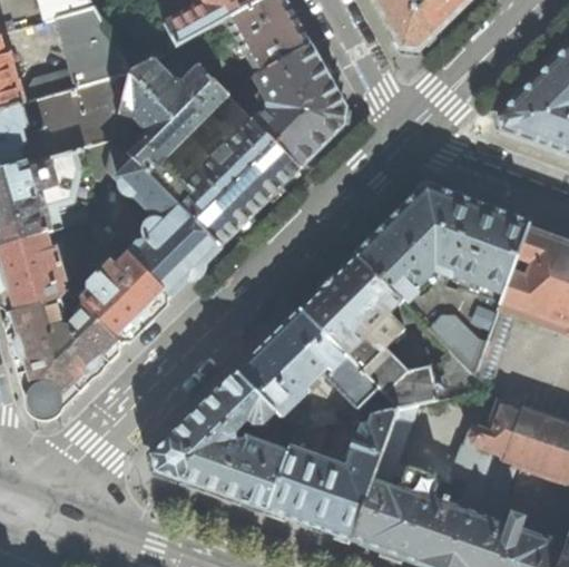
[(43,0),(48,19),(59,16),(95,6),(91,0),(43,0)]
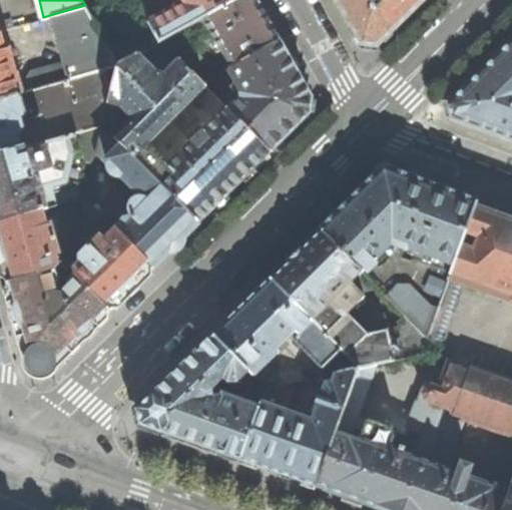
[(177,0),(176,6),(150,20),(156,31),(150,34),(155,43),(204,16),(232,0),(177,0)]
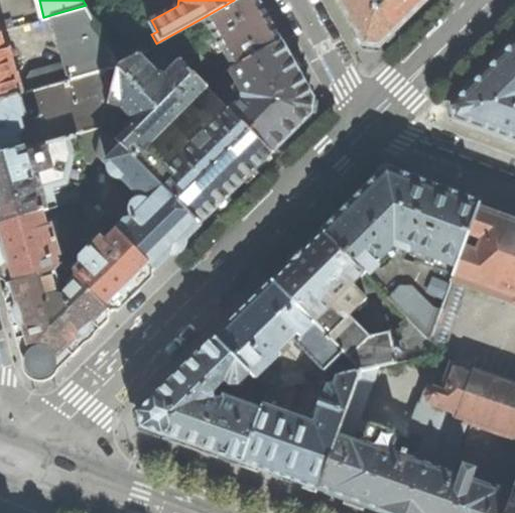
[(268,14),(260,0),(234,0),(206,16),(225,51),(228,50),(235,65),(282,38),(268,14)]
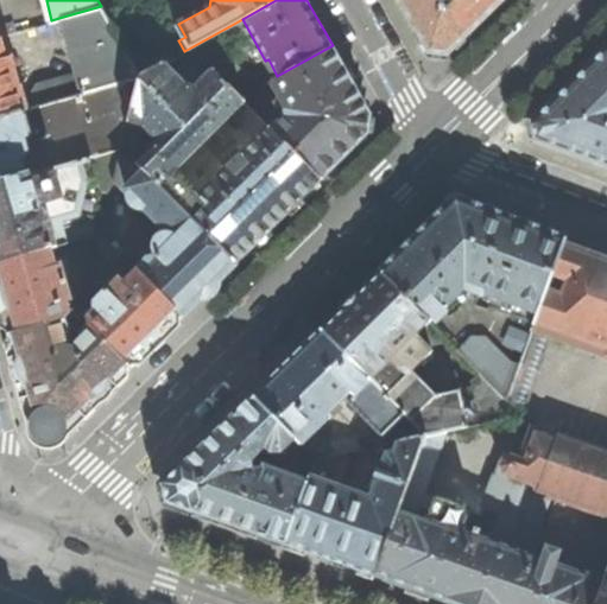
[(403,0),(430,49),(447,52),(489,11),(500,0),(403,0)]
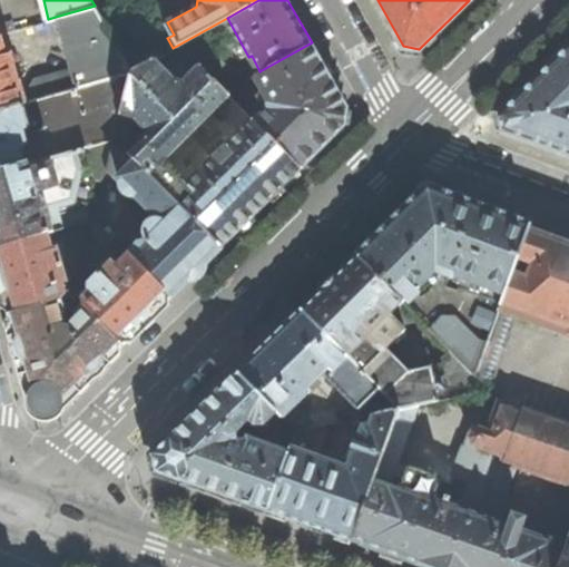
[(25,94),(27,100),(119,75),(134,70),(119,46),(95,6),(59,16),(74,68),(39,77),(33,86),(35,90),(25,94)]
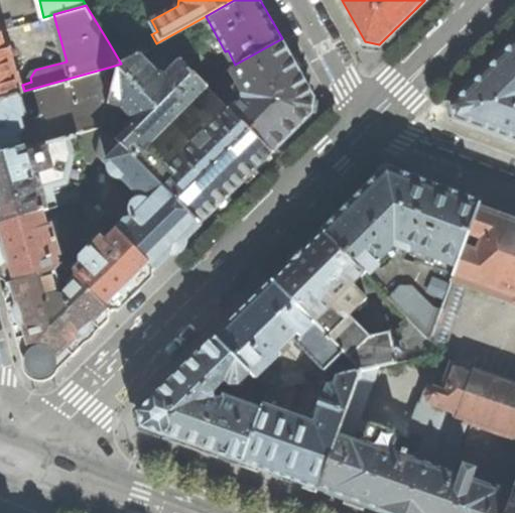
[(0,98),(24,91),(22,85),(19,74),(18,74),(10,45),(4,44),(0,29),(0,98)]
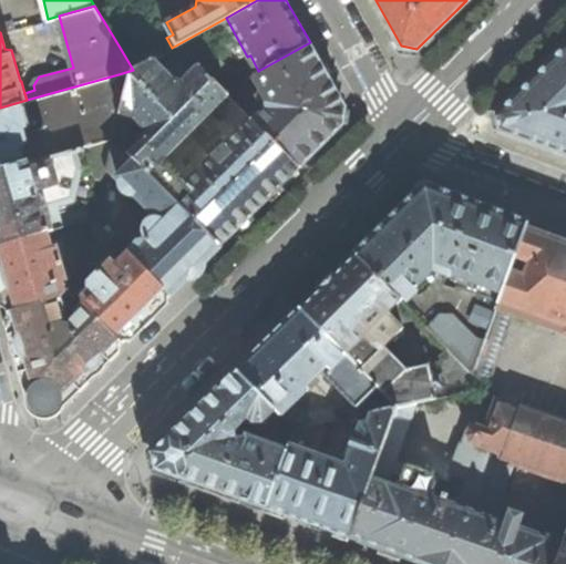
[(132,38),(119,45),(133,70),(146,62),(132,38)]
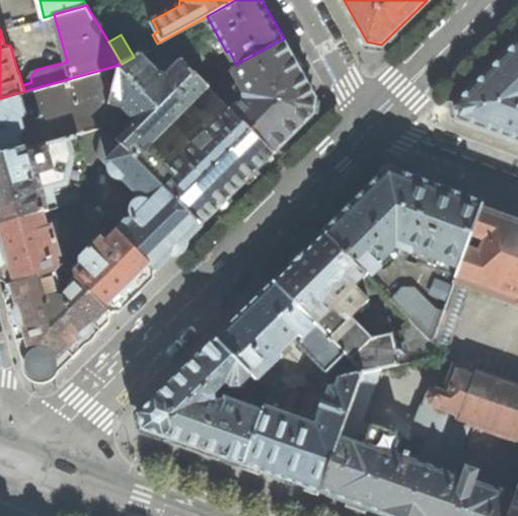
[(458,118),(517,138),(517,38),(488,68),(454,100),(458,118)]
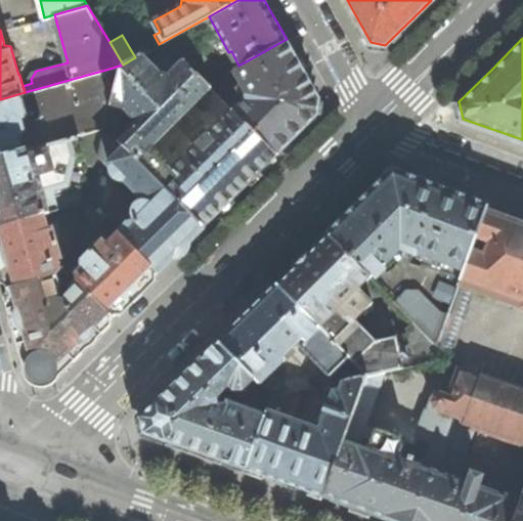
[(234,111),(275,153),(297,131),(315,113),(318,97),(302,69),(287,39),(238,66),(235,68),(250,92),(247,100),(234,111)]
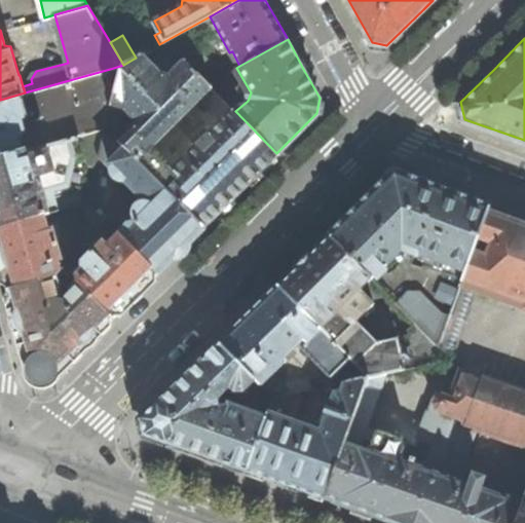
[(242,187),(276,153),(235,111),(232,108),(197,144),(177,121),(212,86),(209,83),(202,77),(185,59),(170,73),(161,74),(143,53),(136,58),(123,65),(116,89),(112,104),(124,107),(139,120),(137,122),(133,119),(116,136),(204,225),(242,187)]
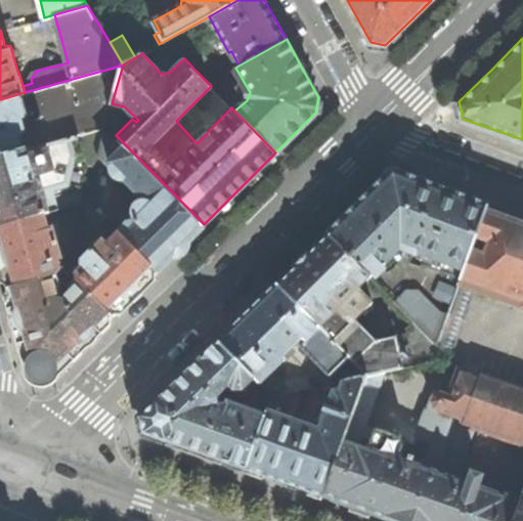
[(20,134),(23,132),(24,128),(23,123),(19,120),(16,120),(15,116),(43,107),(44,113),(79,103),(87,131),(106,126),(112,103),(116,89),(110,69),(25,92),(0,99),(0,155),(23,148),(18,135),(20,134)]
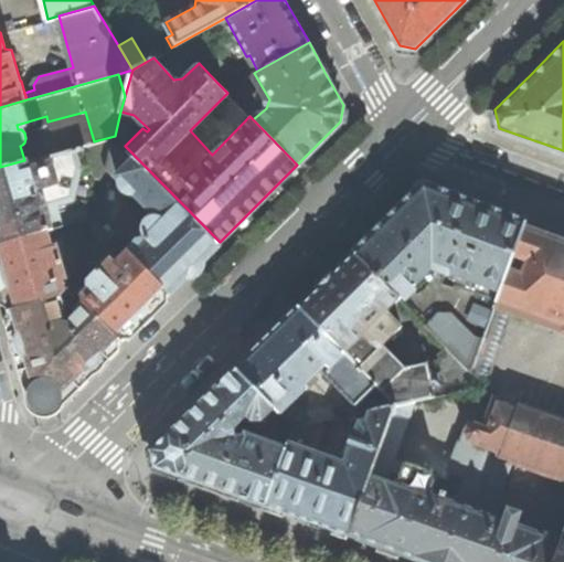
[(230,75),(217,83),(224,89),(235,83),(230,75)]
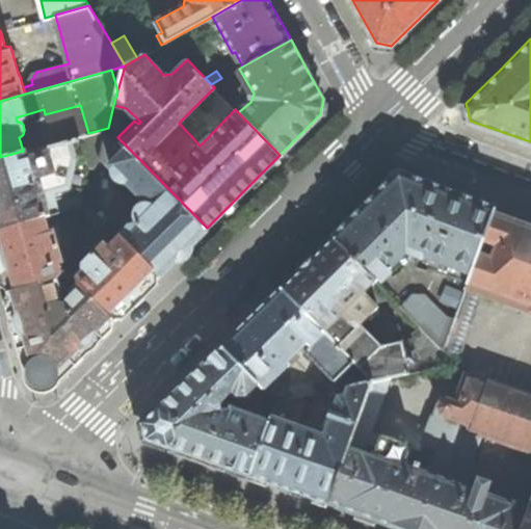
[(183,250),(207,228),(117,137),(108,128),(98,165),(126,193),(138,195),(150,206),(144,204),(140,204),(136,205),(132,208),(130,212),(130,218),(133,223),(121,234),(159,274),(183,250)]
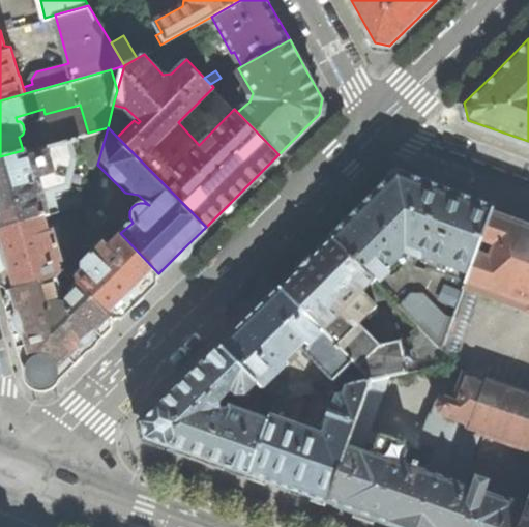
[(0,226),(45,213),(50,212),(45,195),(83,185),(84,179),(72,137),(23,150),(0,156),(0,226)]
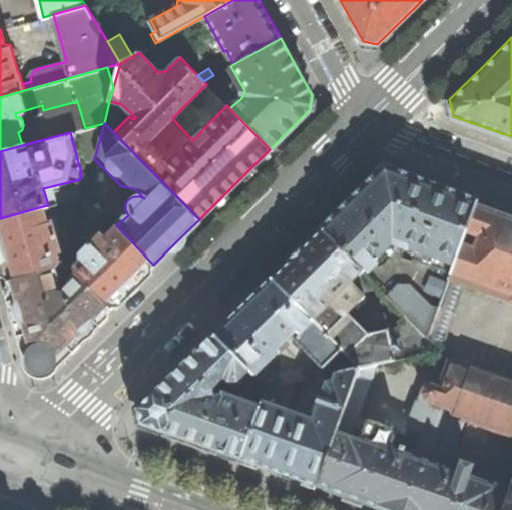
[(407,245),(453,263),(477,198),(428,180),(393,168),(378,171),(353,195),(322,227),(364,270),(392,242),(406,247),(407,245)]
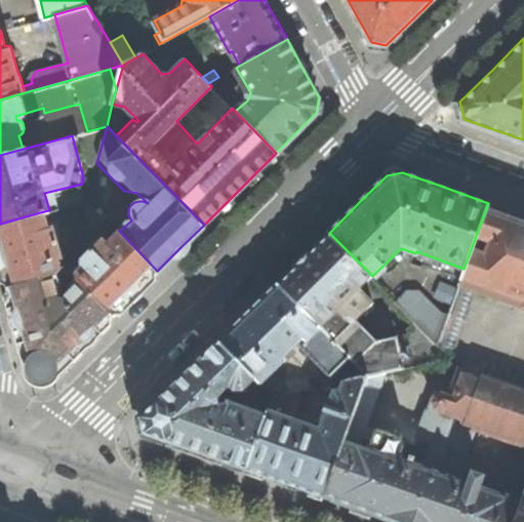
[(523,215),(488,203),(464,269),(459,282),(476,288),(523,306),(523,215)]
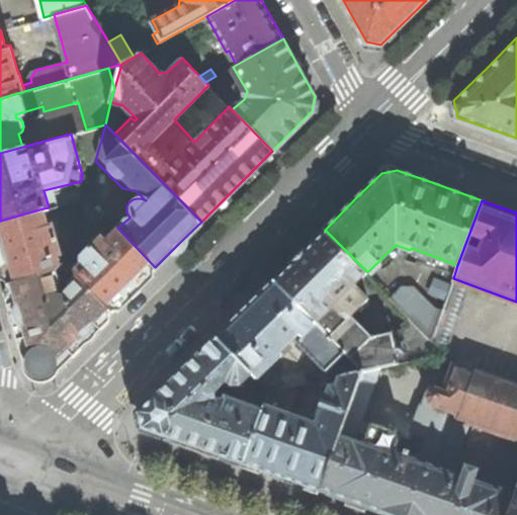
[(0,255),(8,282),(53,270),(56,269),(58,266),(54,256),(60,254),(61,250),(56,232),(61,230),(57,216),(47,219),(44,208),(0,221),(0,255)]
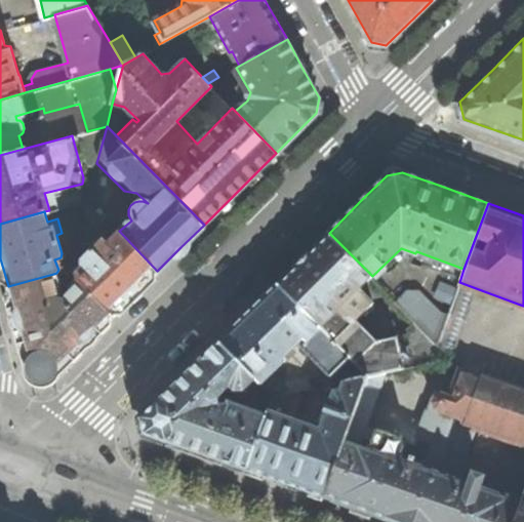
[(135,292),(157,271),(119,231),(115,228),(108,235),(104,231),(92,242),(93,249),(81,261),(87,267),(76,277),(113,315),(135,292)]
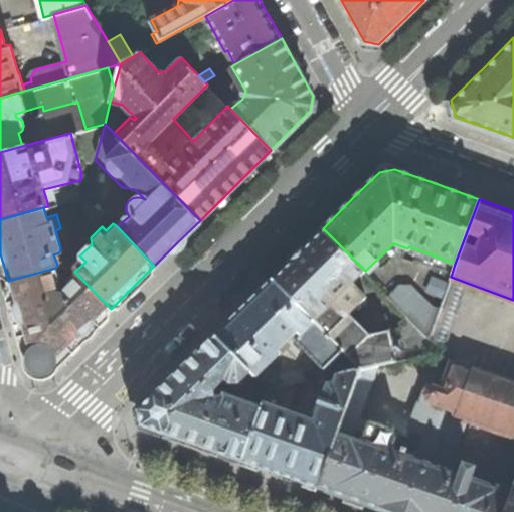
[(272,278),(361,367),(379,363),(442,349),(430,336),(408,314),(389,329),(369,333),(349,311),(367,293),(366,292),(364,293),(353,283),(365,271),(323,228),(311,239),(272,278)]
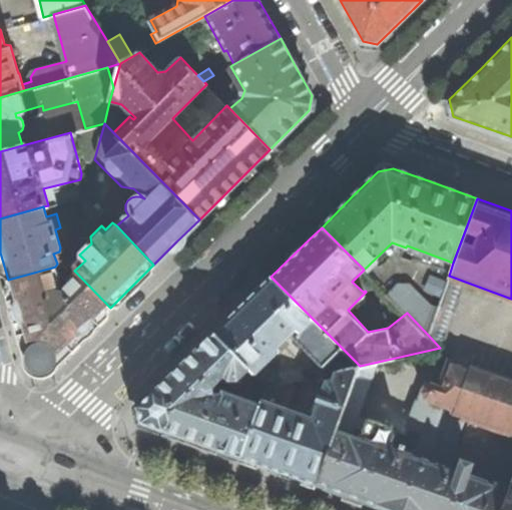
[(58,287),(52,268),(8,280),(19,322),(31,367),(46,371),(110,308),(74,271),(64,280),(62,292),(58,291),(58,287)]
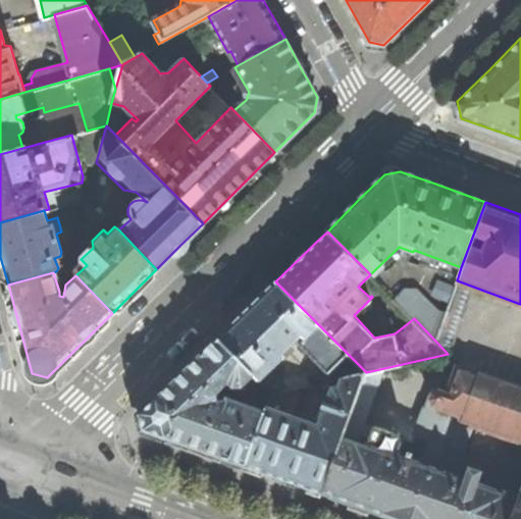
[(457,280),(445,312),(435,341),(448,354),(473,287),(457,280)]
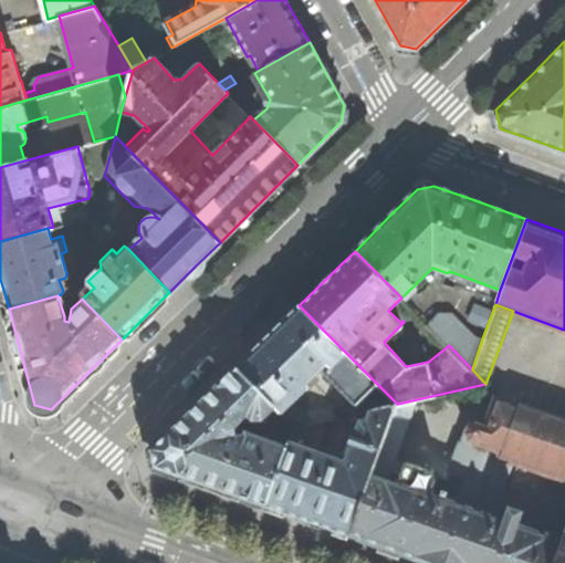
[(373,408),(397,404),(299,305),(267,337),(236,367),(273,405),(279,410),(305,386),(300,381),(303,376),(305,378),(309,379),(315,372),(315,365),(316,363),(326,363),(331,367),(325,372),(357,404),(362,398),(373,408)]
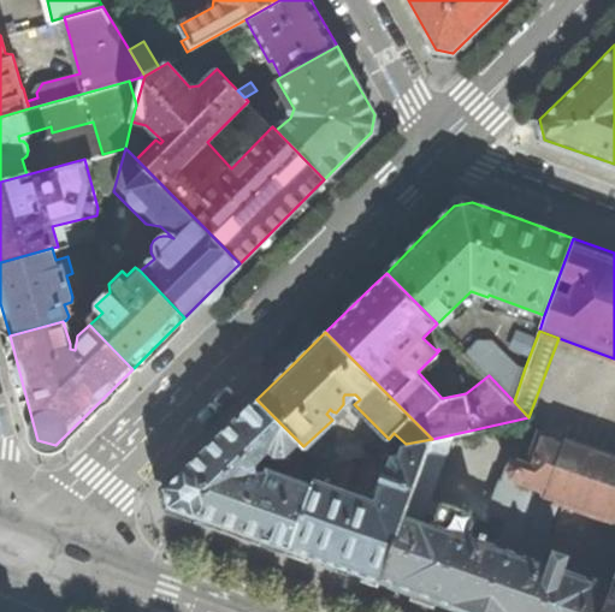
[(467,352),(489,375),(514,402),(525,368),(515,364),(492,340),(479,340),(467,352)]
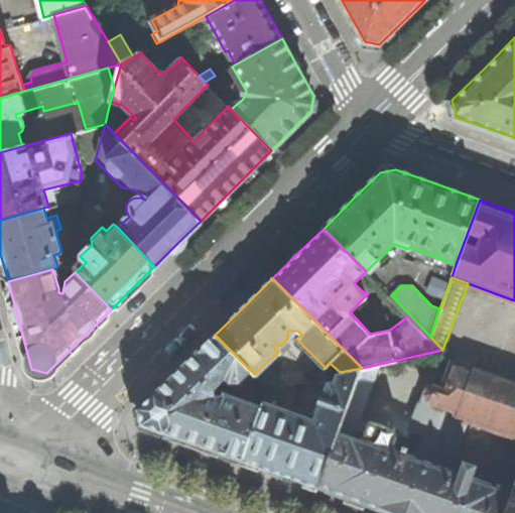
[(175,374),(139,409),(142,424),(186,440),(243,460),(261,407),(224,395),(224,397),(214,398),(211,389),(225,376),(230,381),(238,381),(249,369),(215,335),(175,374)]
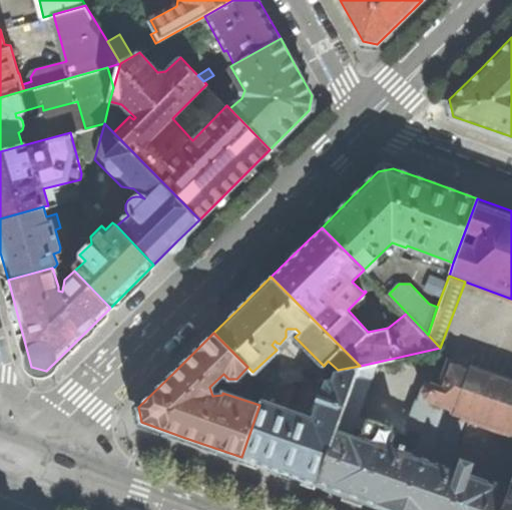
[(438,384),(422,429),(424,430),(416,453),(414,453),(393,509),(502,509),(511,486),(497,482),(498,478),(493,470),(480,465),(470,469),(472,462),(462,459),(459,468),(446,464),(454,441),(455,441),(464,416),(511,432),(511,376),(471,362),(470,366),(449,359),(441,385),(438,384)]
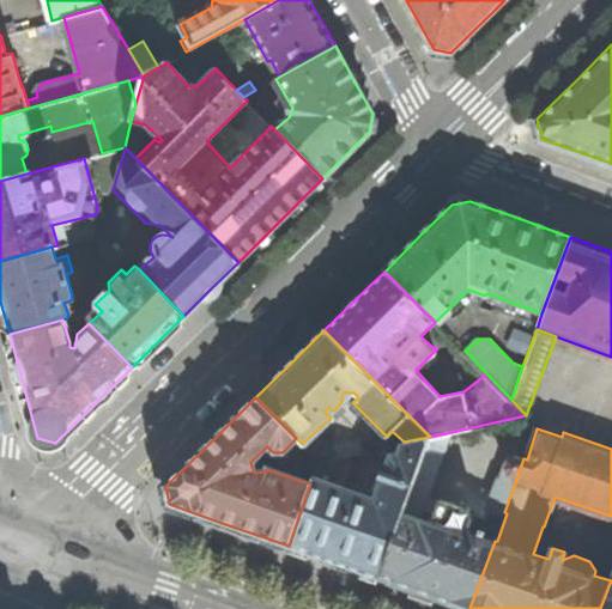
[(403,513),(420,519),(452,432),(430,437),(403,513)]
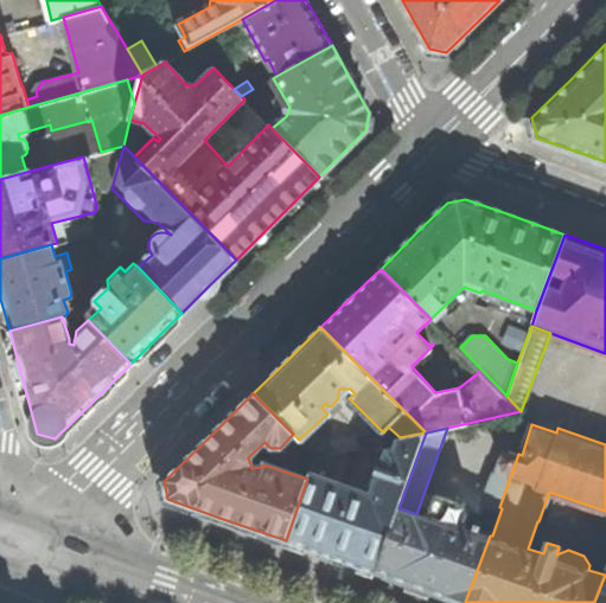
[(326,555),(376,572),(399,508),(426,432),(400,437),(394,449),(386,450),(370,499),(368,499),(368,496),(365,493),(308,474),(307,479),(286,540),(326,555)]
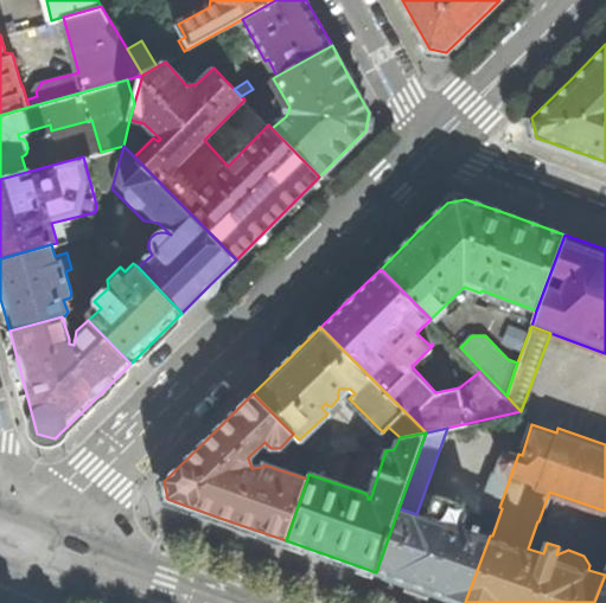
[(493,473),(483,502),(485,502),(492,505),(489,515),(482,513),(483,511),(482,511),(435,495),(429,514),(427,514),(426,518),(416,514),(399,508),(376,572),(418,587),(465,602),(490,536),(499,507),(518,454),(505,450),(497,472),(493,473)]
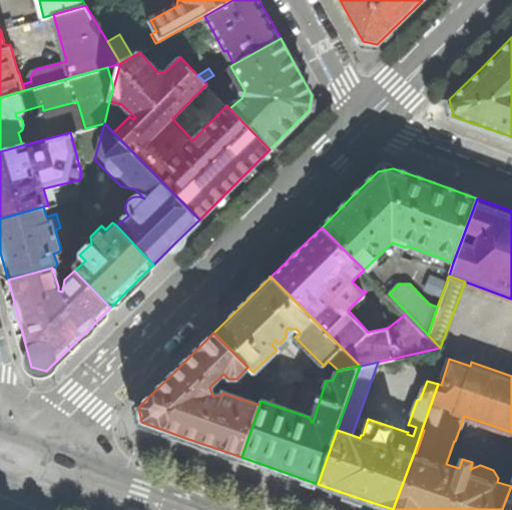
[(410,425),(407,432),(408,432),(407,434),(413,436),(416,427),(410,425)]
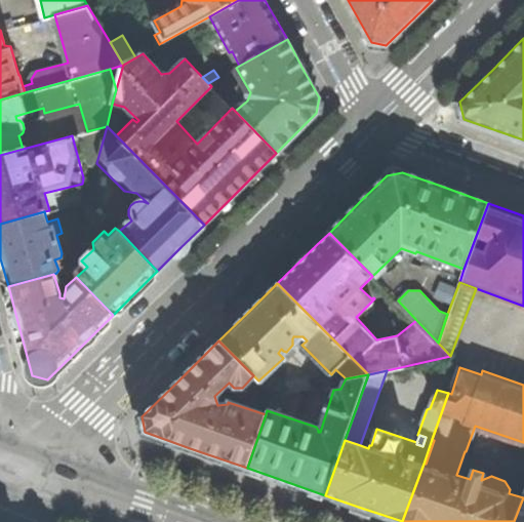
[(523,497),(514,521),(523,521),(523,497)]
